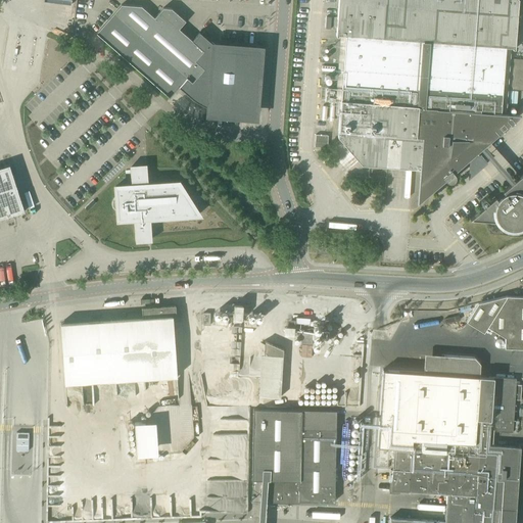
[(338,0),(337,11),(336,37),(337,37),(338,37),(338,35),(345,36),(341,84),(338,132),(337,138),(349,152),(362,165),(399,169),(414,170),(420,170),(438,172),(444,180),(445,180),(446,181),(447,182),(448,182),(449,182),(452,182),(453,181),(454,180),(455,179),(455,178),(455,176),(455,175),(454,174),(453,173),(469,159),(476,153),(481,149),(494,165),(512,186),(516,182),(498,162),(484,146),(498,134),(502,90),(505,47),(512,48),(512,49),(514,49),(518,0),(338,0)]
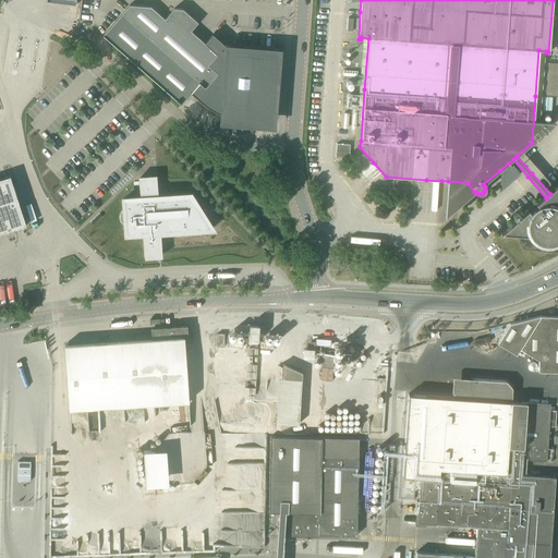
[(195,21),(182,10),(173,9),(165,20),(150,8),(129,5),(102,36),(180,105),(190,93),(205,106),(209,109),(214,111),(218,113),(223,116),(229,117),(234,118),(256,120),(257,109),(267,110),(271,57),(214,52),(187,29),(195,21)]
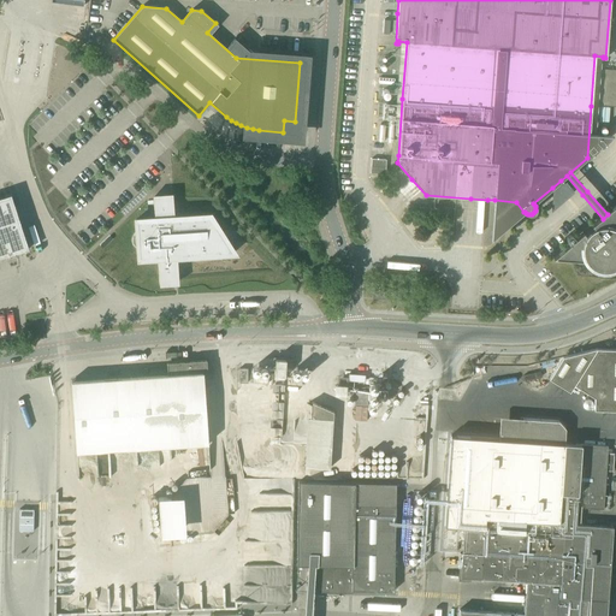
[(374,175),(389,176),(389,165),(375,164),(374,175)]
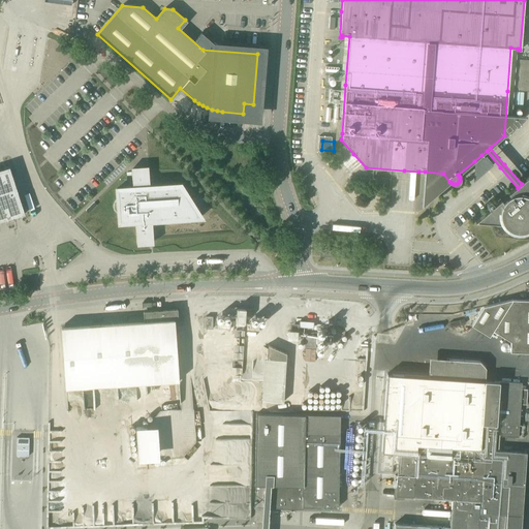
[(0,221),(24,214),(8,166),(0,169),(0,221)]
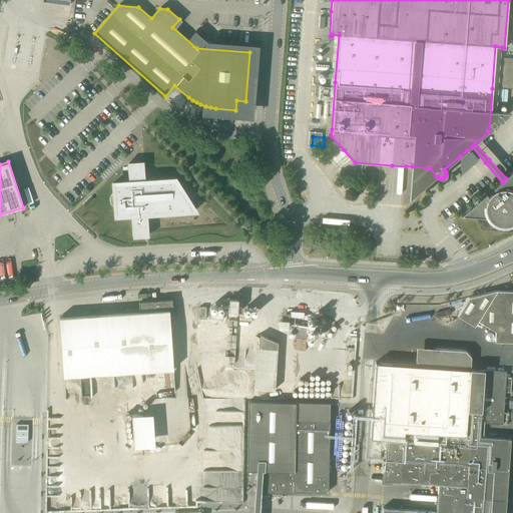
[(144,181),(143,164),(127,165),(128,182),(112,183),(115,216),(130,215),(132,235),(148,234),(146,214),(194,210),(174,179),(144,181)]
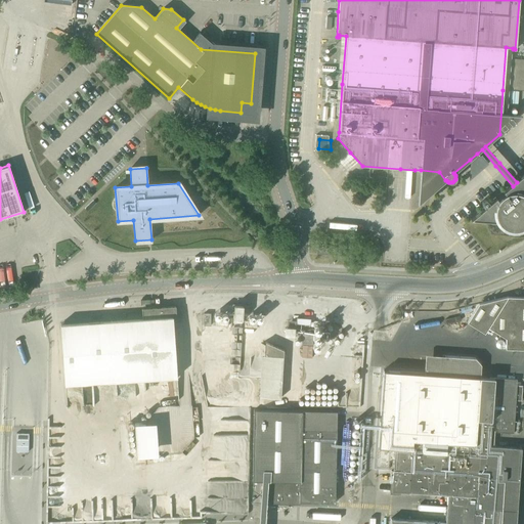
[(513,186),(472,221),(499,223),(500,225),(501,226),(503,227),(504,228),(506,229),(507,230),(509,231),(510,231),(512,232),(514,232),(515,232),(517,232),(519,232),(520,231),(522,231),(523,230),(523,229),(523,176),(517,182),(513,186)]
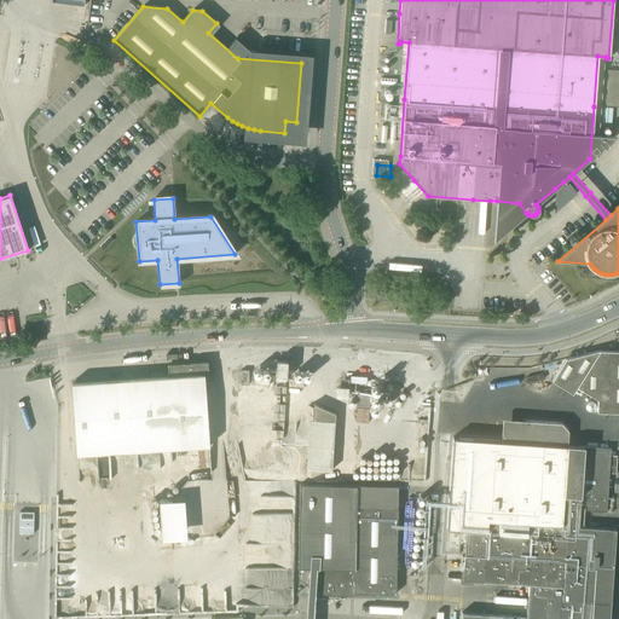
[(618,412),(618,351),(599,351),(565,359),(551,381),(572,393),(577,387),(597,399),(596,411),(618,412)]
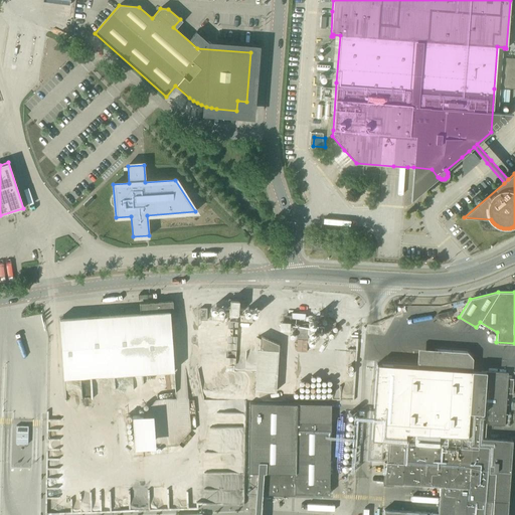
[(231,297),(231,319),(243,319),(243,323),(256,323),(256,315),(260,315),(260,307),(241,307),(241,297),(231,297)]
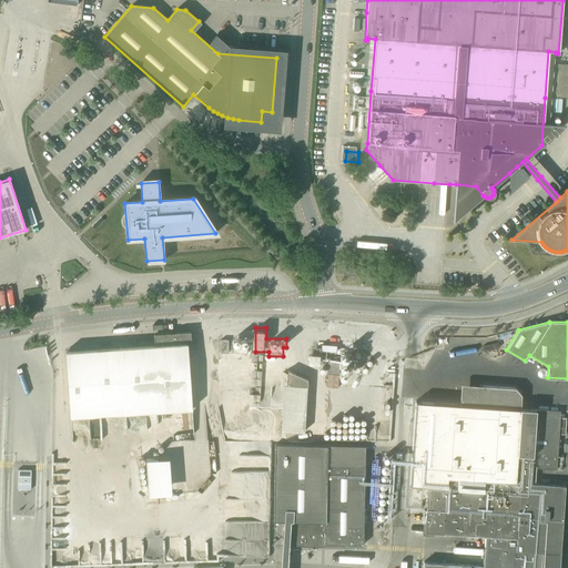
[(247,332),(234,336),(236,346),(250,343),(247,332)]
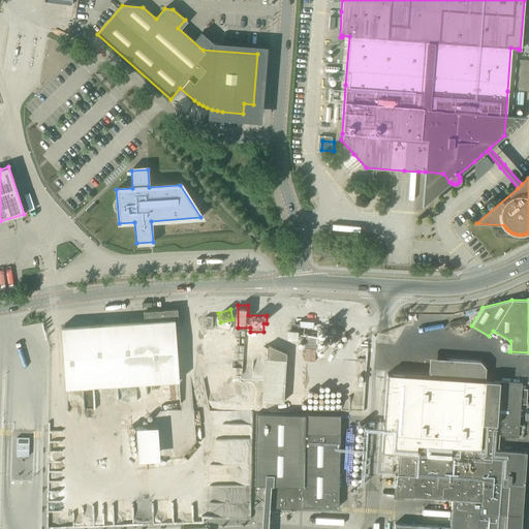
[(144,322),(61,328),(65,390),(178,381),(174,319),(178,319),(177,317),(175,315),(173,313),(170,311),(168,310),(151,311),(149,313),(147,314),(146,317),(145,319),(144,322)]
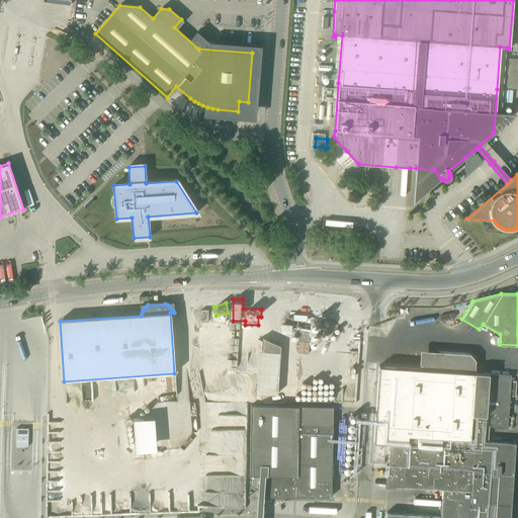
[(284,322),(284,329),(294,330),(295,323),(284,322)]
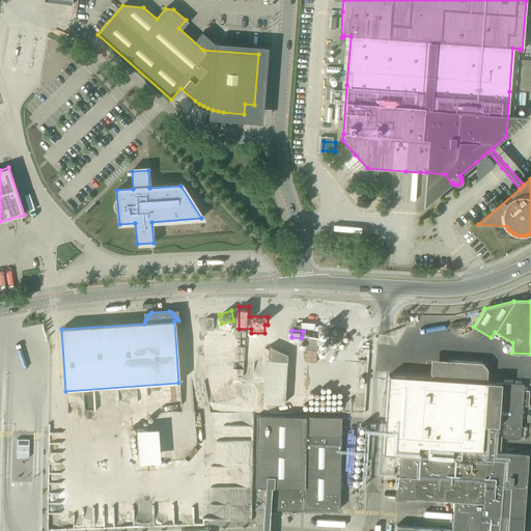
[(260,345),(259,335),(248,336),(249,346),(260,345)]
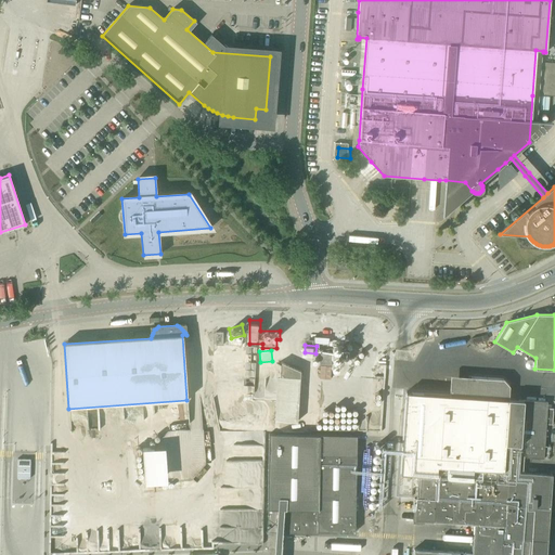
[(280,364),(279,377),(299,378),(300,371),(281,363),(280,364)]
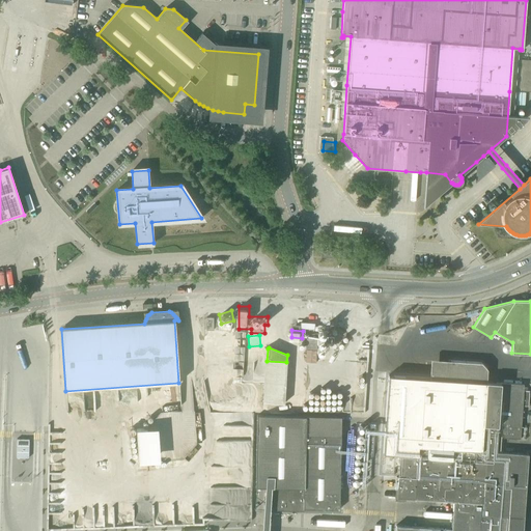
[(320,348),(309,348),(310,363),(322,363),(320,348)]
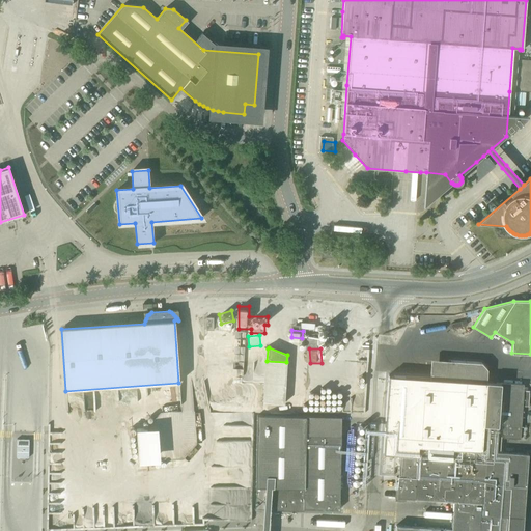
[(529,408),(530,390),(525,389),(524,385),(413,378),(412,391),(422,392),(420,426),(440,427),(439,440),(414,438),(415,415),(401,414),(396,499),(453,503),(451,530),(396,526),(395,530),(523,530),(529,453),(497,451),(498,439),(521,441),(524,408),(529,408)]
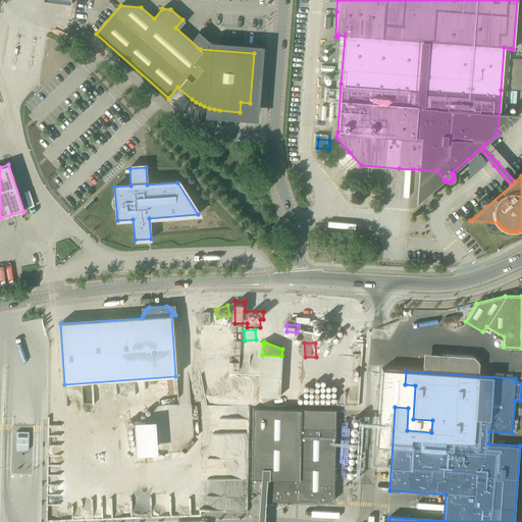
[(299,501),(332,501),(334,410),(252,409),(251,479),(267,480),(266,503),(299,503),(299,501)]
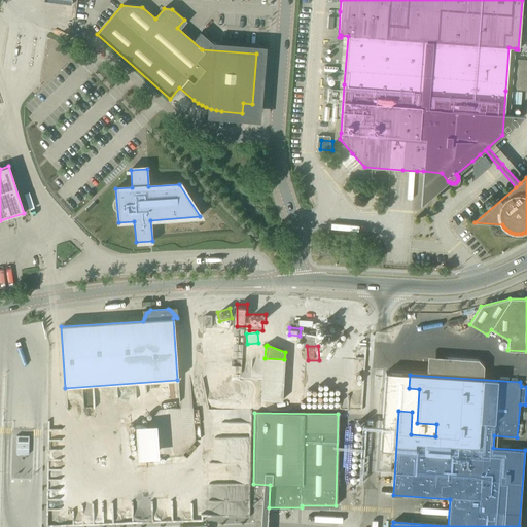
[(145,425),(135,426),(137,459),(148,458),(145,425)]
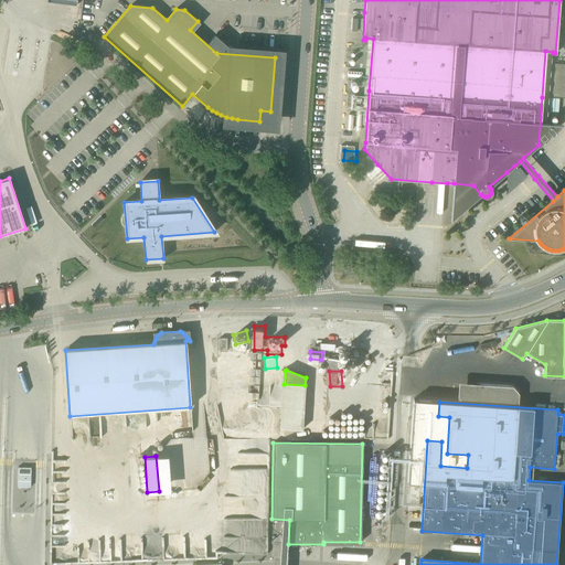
[(44,458),(0,459),(0,544),(48,543),(44,458)]
